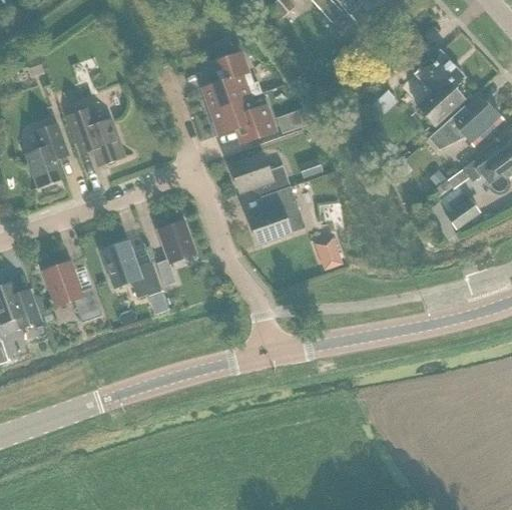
[(282,16),(295,6),(290,0),(276,0),(272,3),(282,16)]
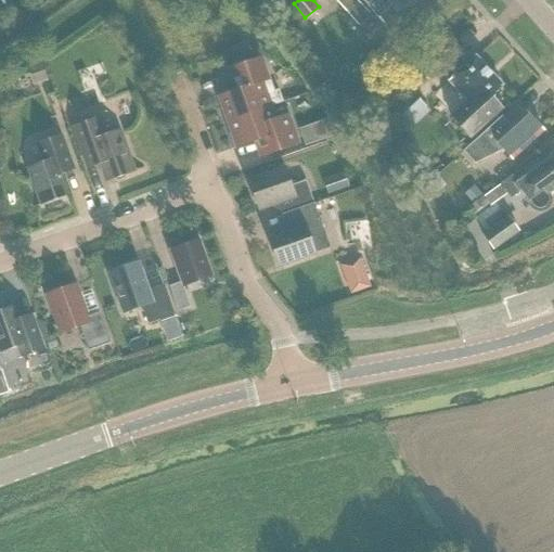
[(340,0),(360,24),(374,11),(385,23),(411,0),(340,0)]
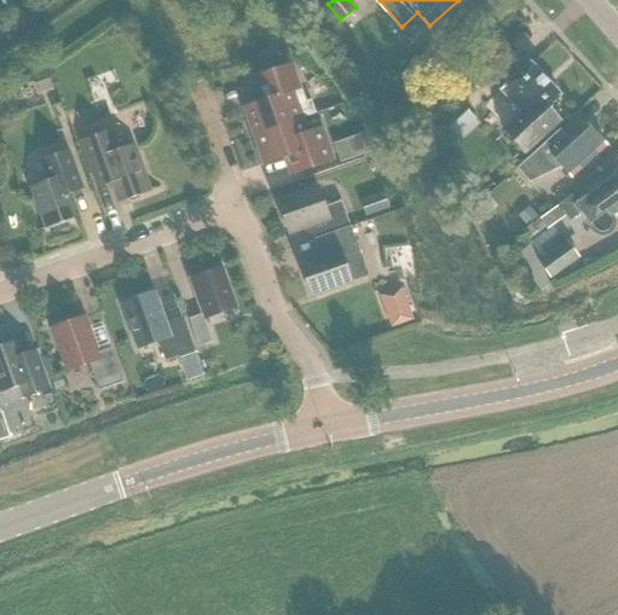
[(548,104),(561,92),(531,61),(502,87),(502,86),(501,87),(524,111),(504,128),(524,150),(560,117),(548,104)]
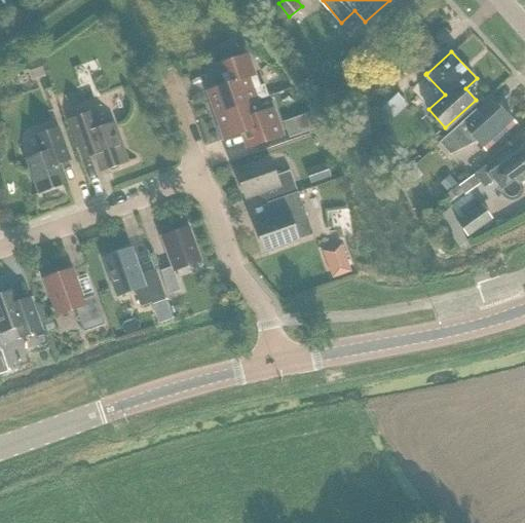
[(223,84),(208,89),(216,113),(258,99),(268,95),(264,83),(261,84),(257,72),(254,73),(247,52),(216,64),(221,78),(223,84)]
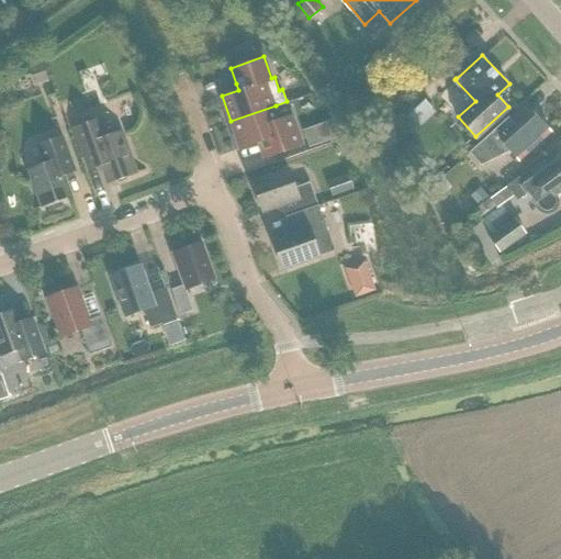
[(44,60),(35,63),(41,80),(49,77),(44,60)]
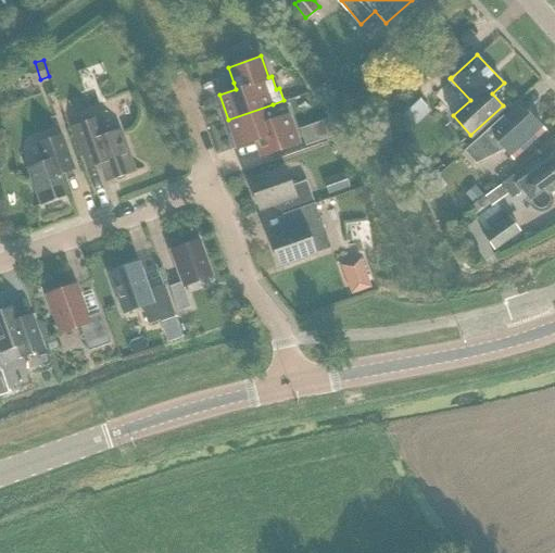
[(402,120),(421,101),(413,91),(392,110),(402,120)]
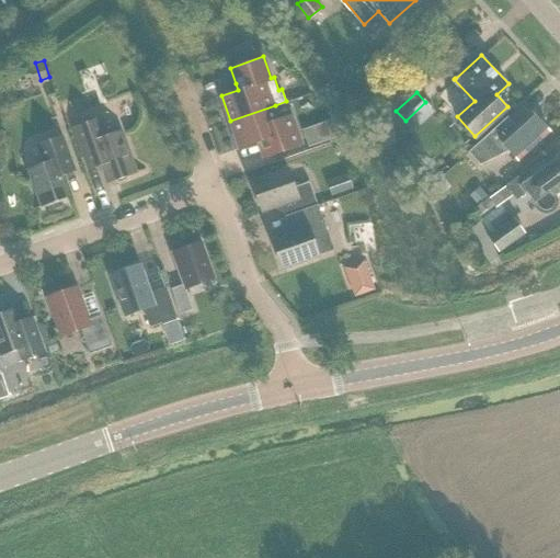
[(275,105),(230,121),(240,147),(258,140),(264,157),(273,154),(303,144),(292,114),(280,118),(275,105)]
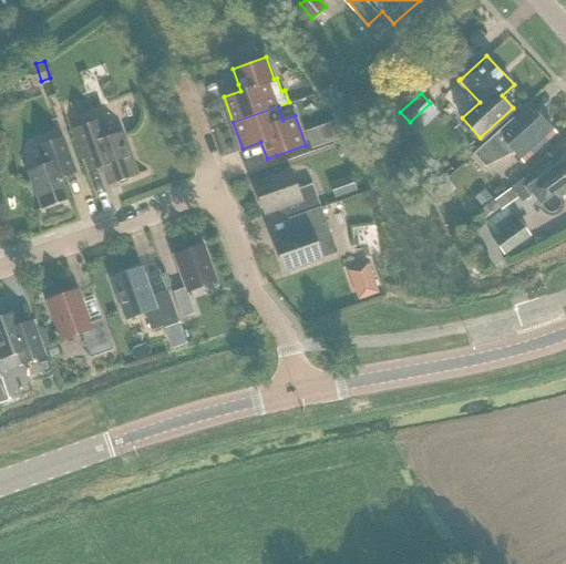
[(553,127),(553,124),(548,121),(545,120),(538,112),(522,126),(513,116),(473,153),(486,166),(515,151),(524,161),(556,131),(553,127)]
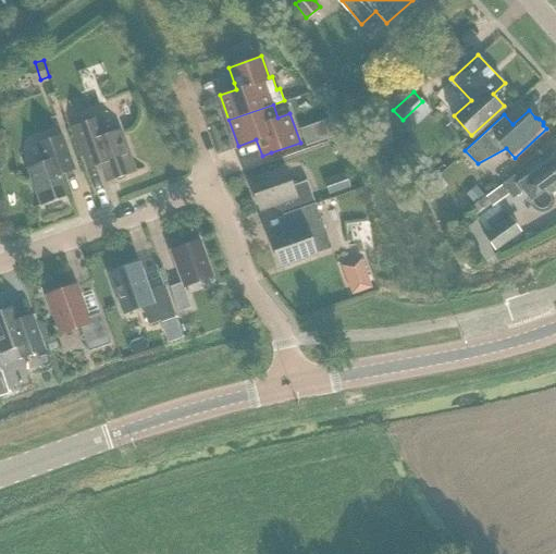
[(106,134),(99,117),(74,125),(88,165),(100,161),(107,180),(136,170),(121,128),(106,134)]
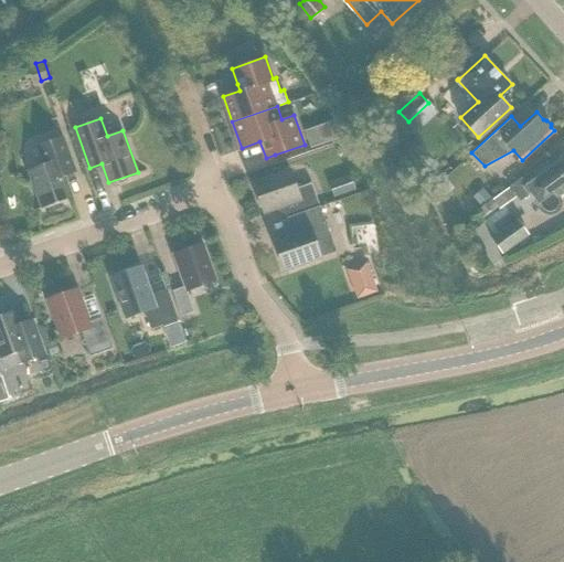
[(43,205),(71,195),(63,175),(76,170),(63,134),(40,141),(46,162),(30,168),(43,205)]
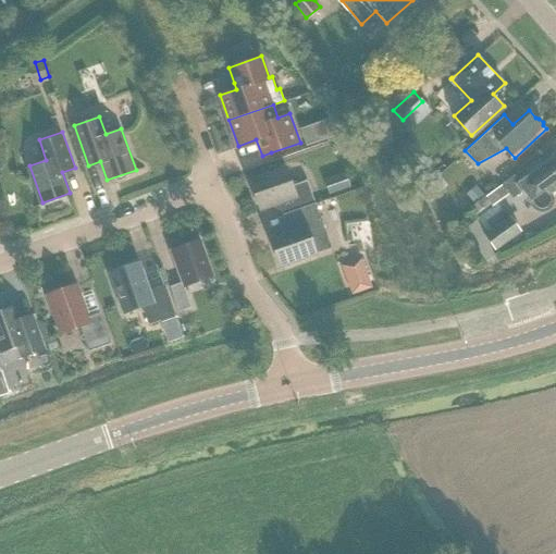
[(555,156),(547,162),(543,161),(518,177),(514,172),(503,180),(514,196),(522,189),(529,198),(528,199),(531,205),(533,207),(535,209),(539,210),(542,210),(545,210),(548,209),(551,207),(553,204),(554,200),(554,197),(553,195),(552,192),(555,188),(555,156)]
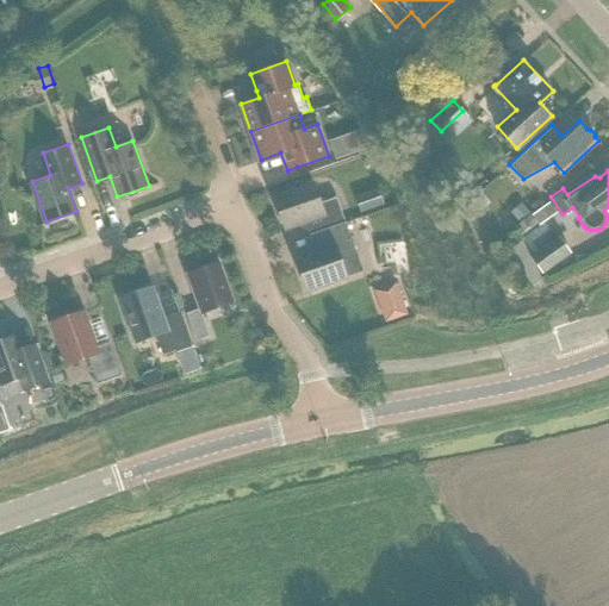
[(312,232),(346,220),(336,195),(321,201),(315,182),(274,197),(285,226),(308,218),(312,232)]
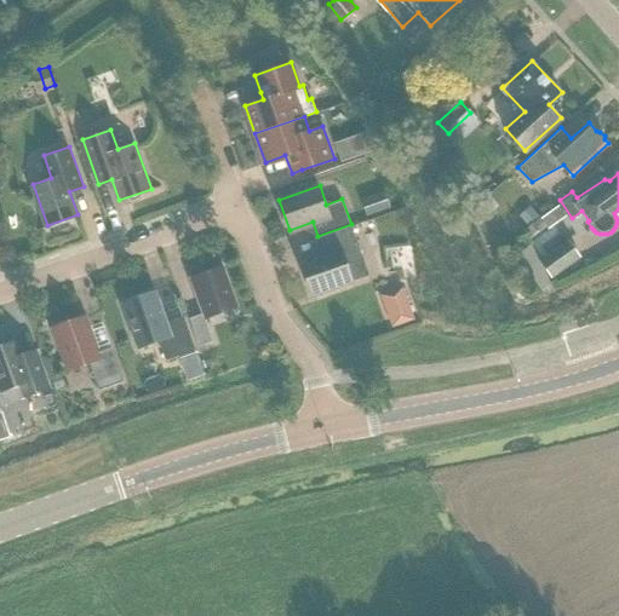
[(387,196),(364,205),(367,214),(390,207),(387,196)]
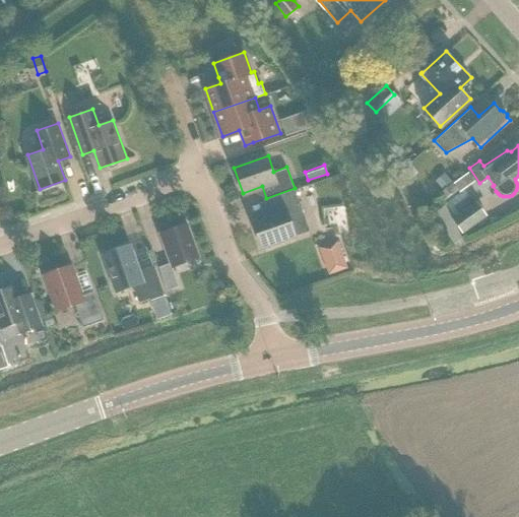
[(444,198),(457,187),(452,181),(439,192),(444,198)]
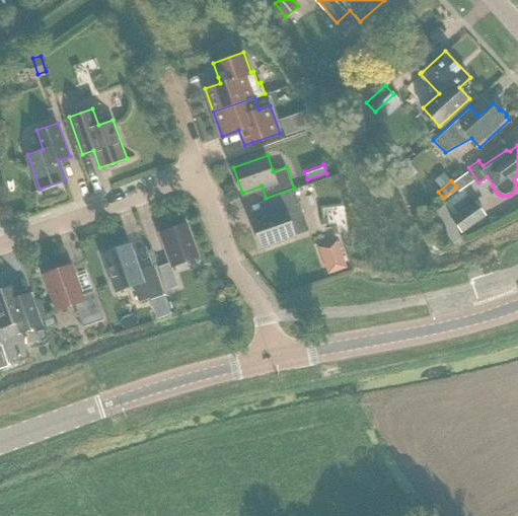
[(308,227),(294,188),(266,198),(272,213),(251,220),(261,245),(295,233),(295,232),(308,227)]
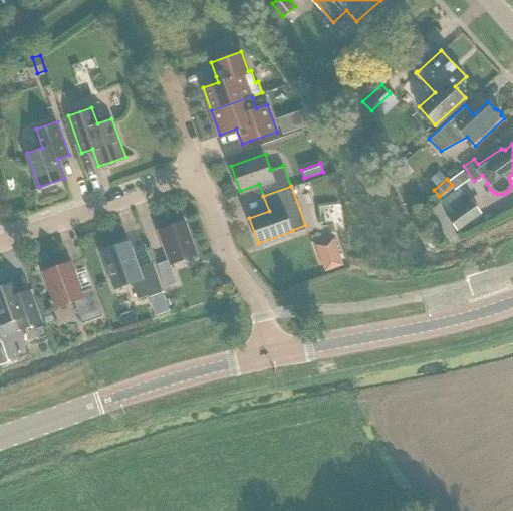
[(457,229),(481,212),(471,198),(447,215),(457,229)]
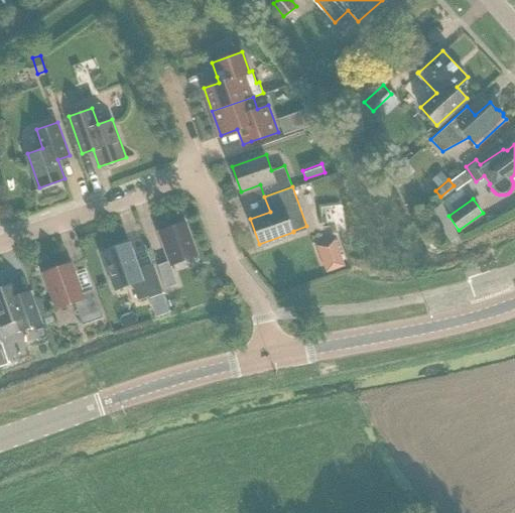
[(166,286),(177,282),(170,263),(198,254),(185,221),(158,231),(169,260),(158,264),(166,286)]
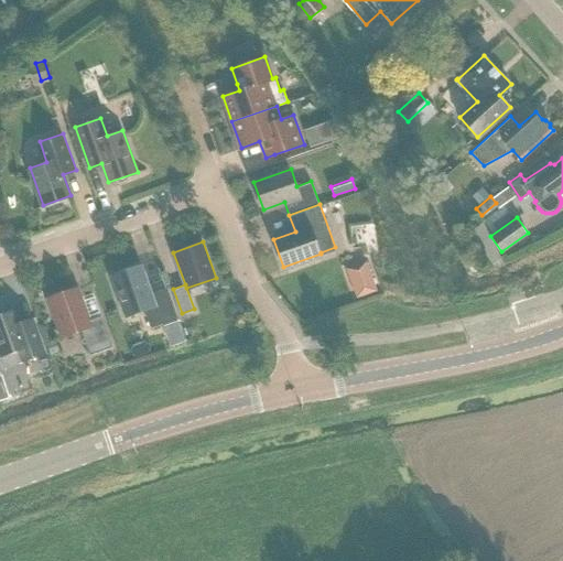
[(151,292),(141,263),(111,274),(126,315),(144,309),(151,326),(177,317),(168,287),(151,292)]
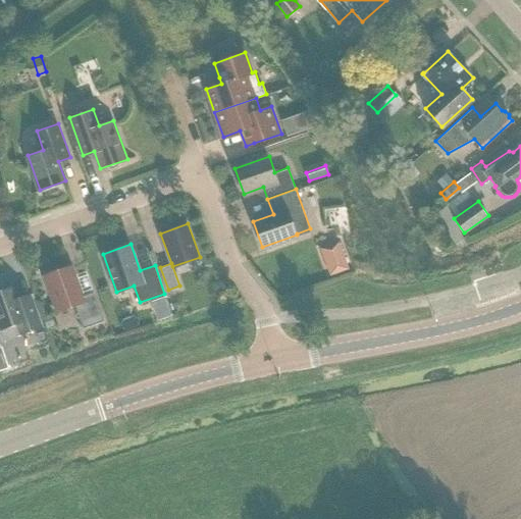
[(341,249),(322,256),(328,273),(348,266),(341,249)]
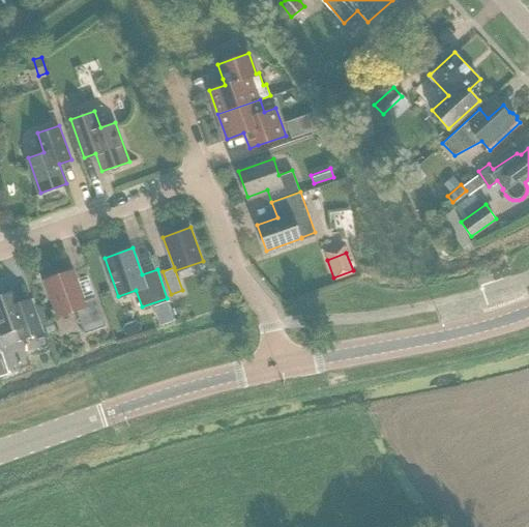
[(95,295),(84,299),(72,269),(45,279),(58,316),(77,310),(85,332),(106,325),(95,295)]
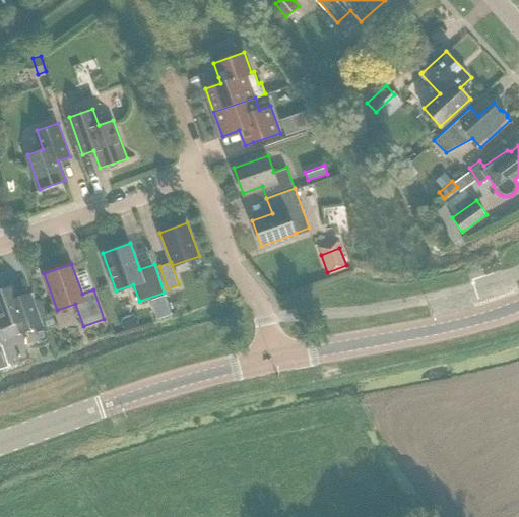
[(18,297),(13,284),(0,288),(0,326),(4,337),(41,324),(29,293),(18,297)]
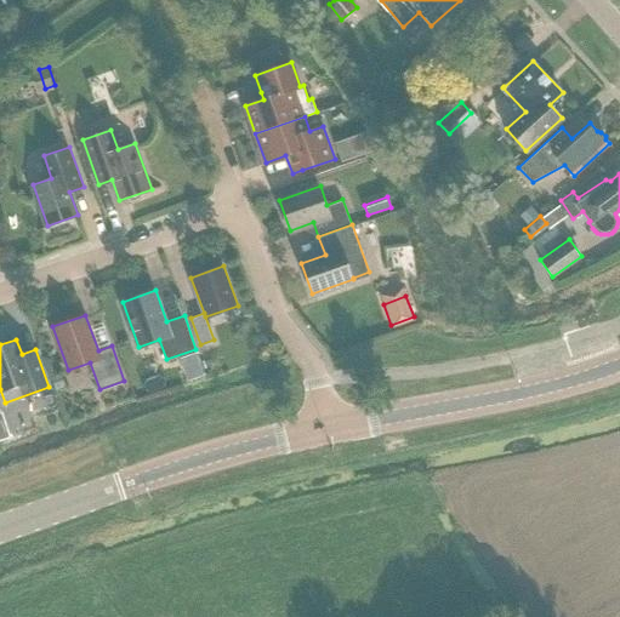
[(187,365),(200,360),(197,350),(183,355),(187,365)]
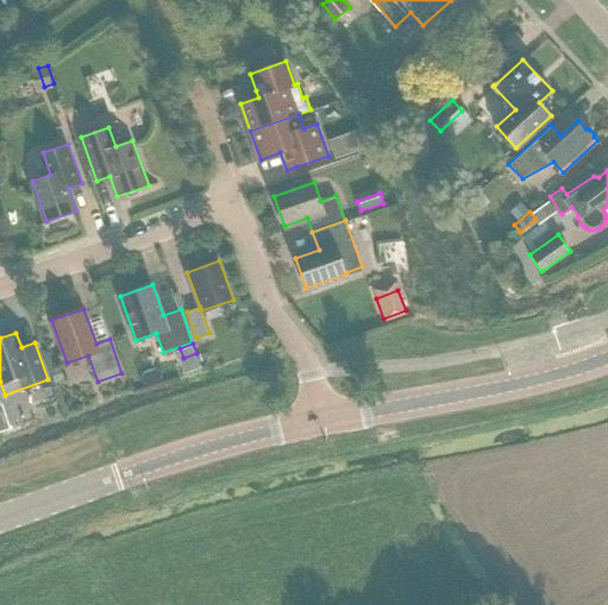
[(60,366),(51,369),(55,382),(64,378),(60,366)]
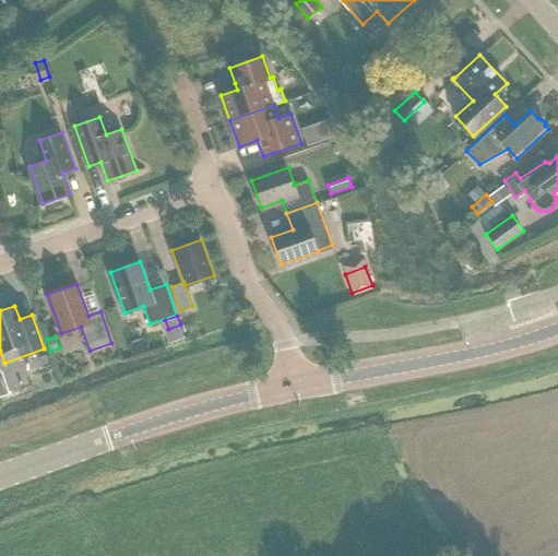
[(0,370),(0,394),(10,392),(2,370),(0,370)]
